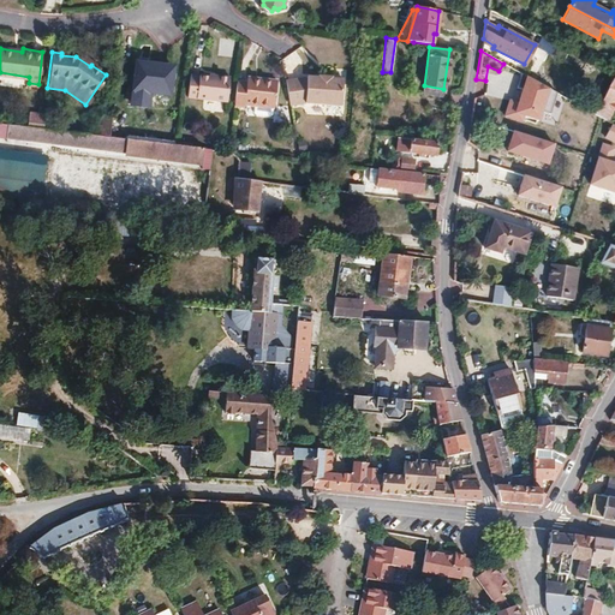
[(171,99),(173,65),(130,63),(127,109),(148,111),(149,97),(171,99)]
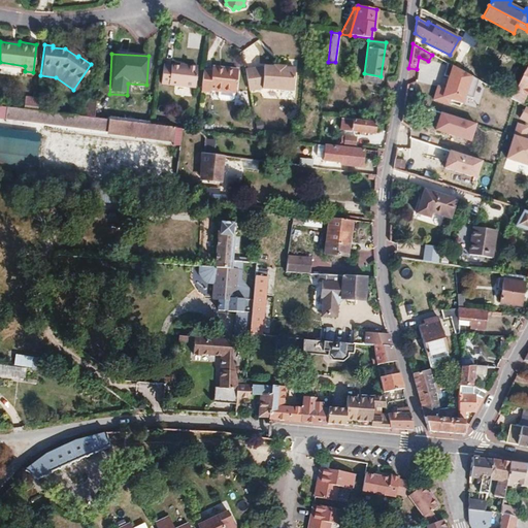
[(243,72),(292,77),(293,68),(283,67),(283,65),(271,64),(271,66),(262,65),(262,66),(243,69),(243,72)]
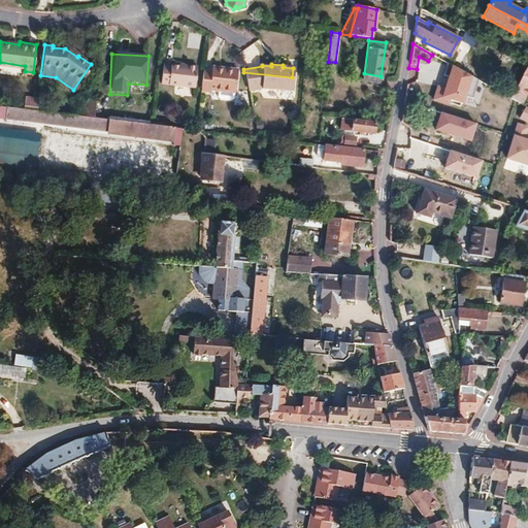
[(164,66),(162,85),(194,89),(197,68),(178,66),(178,68),(164,66)]
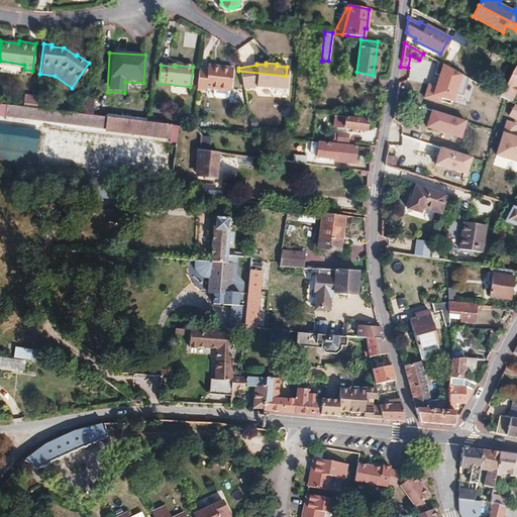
[(498,95),(509,101),(516,84),(516,66),(514,65),(498,95)]
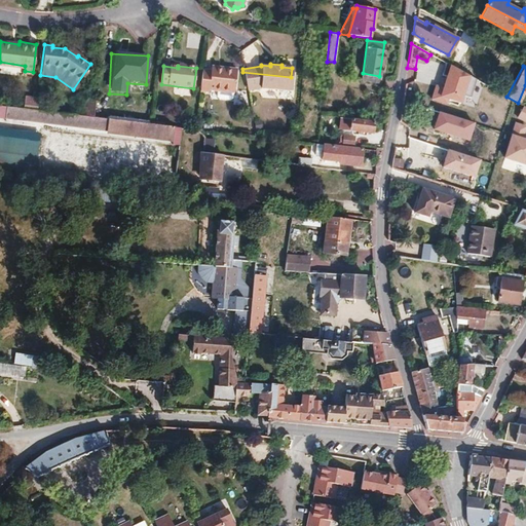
[(210,68),(210,70),(201,69),(199,89),(208,90),(208,88),(216,89),(232,91),(233,91),(235,69),(219,67),(219,69),(210,68)]
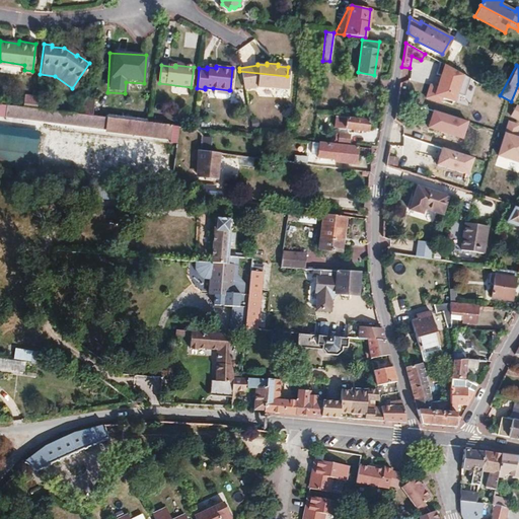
[(463,78),(443,70),(435,93),(426,89),(422,99),(441,106),(443,101),(453,105),(463,78)]
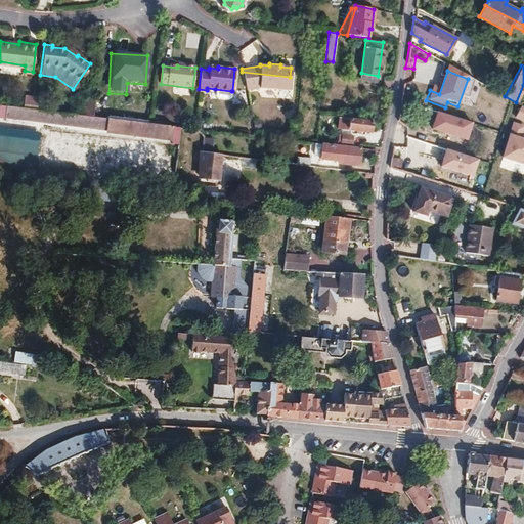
[(289,90),(290,77),(242,72),(245,89),(259,87),(289,90)]
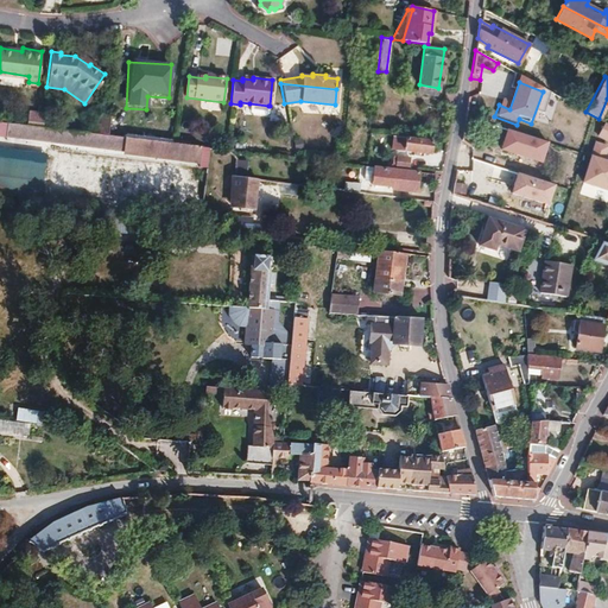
[(437,96),(438,88),(419,84),(418,93),(437,96)]
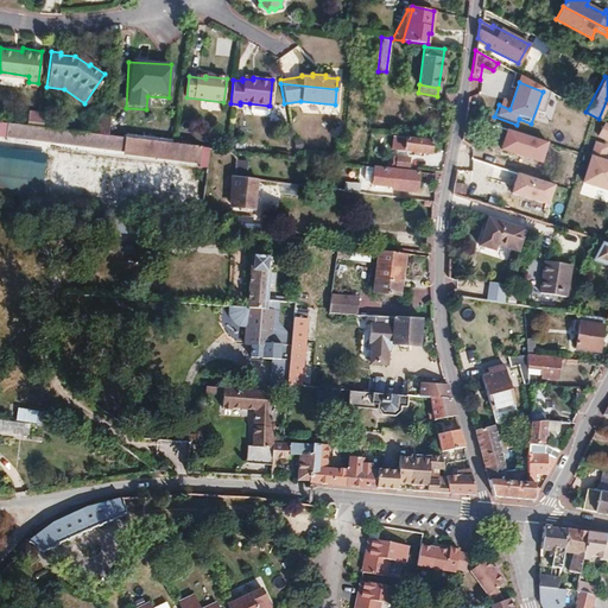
[(268,106),(249,103),(249,111),(251,113),(265,114),(267,113),(268,106)]
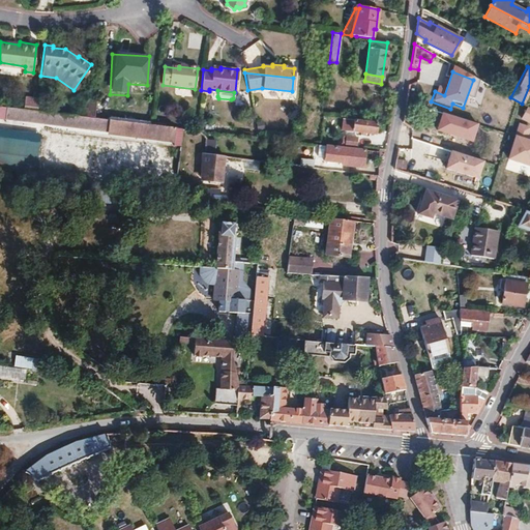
[(6,106),(5,115),(107,127),(108,124),(99,123),(100,117),(93,116),(36,109),(6,106)]
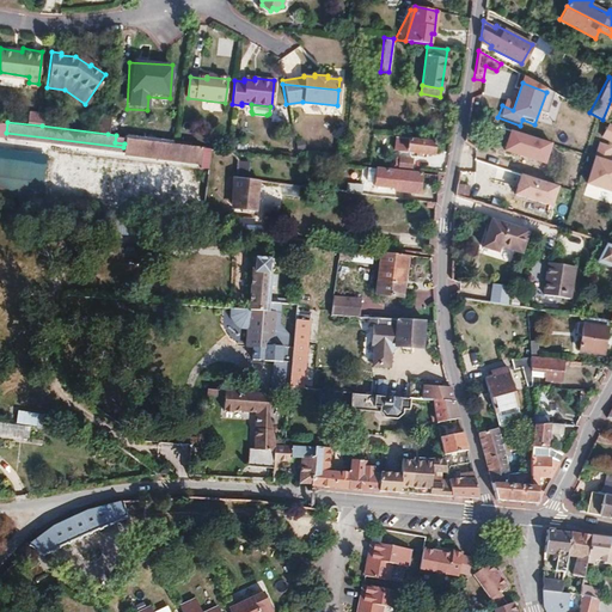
[(611,126),(609,124),(600,139),(611,145),(611,126)]
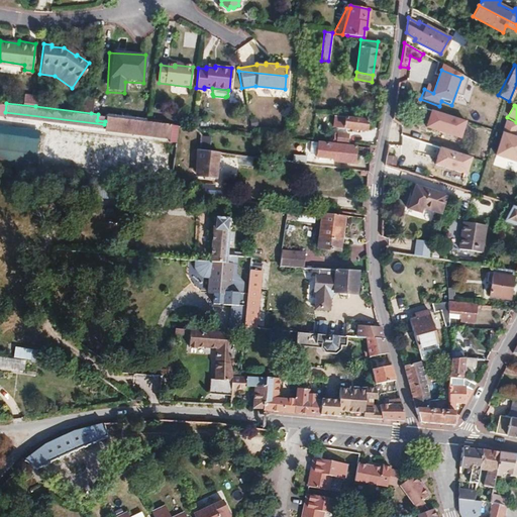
[(464,123),(429,112),(423,130),(459,141),(464,123)]
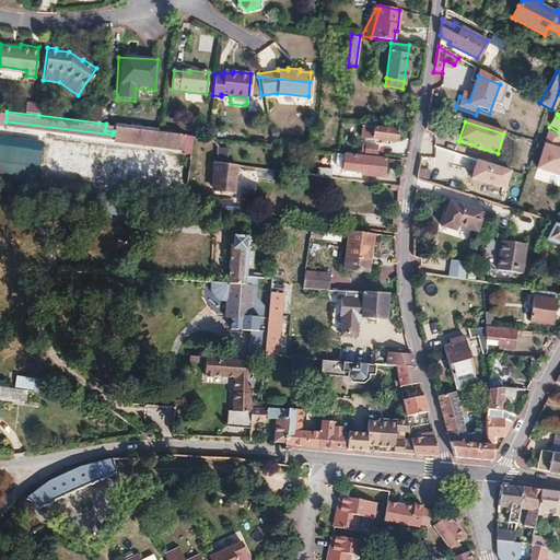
[(113,135),(113,138),(183,147),(185,133),(158,130),(106,124),(105,130),(114,131),(113,135)]
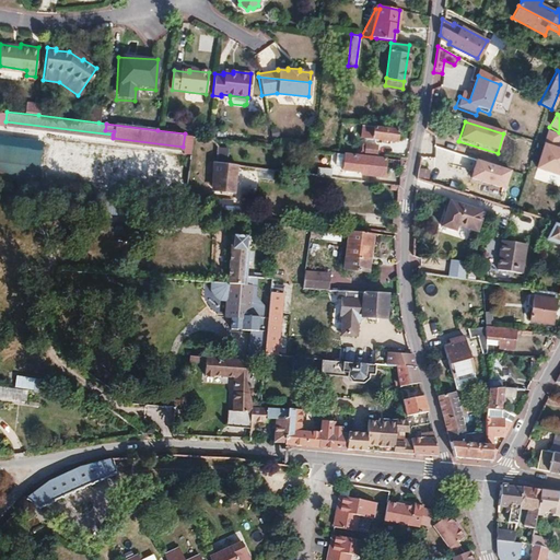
[(361,125),(360,137),(372,138),(373,126),(365,125),(361,125)]
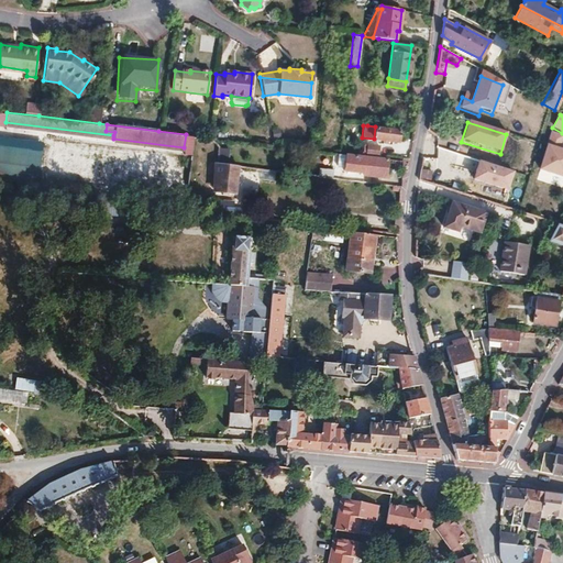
[(375,127),(374,139),(397,142),(399,130),(375,127)]
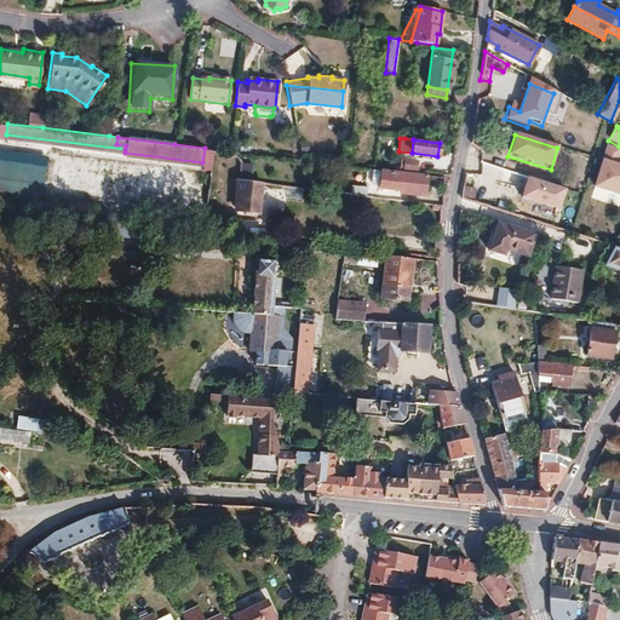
[(619,153),(619,150),(606,147),(591,189),(619,197),(619,167),(615,167),(619,153)]
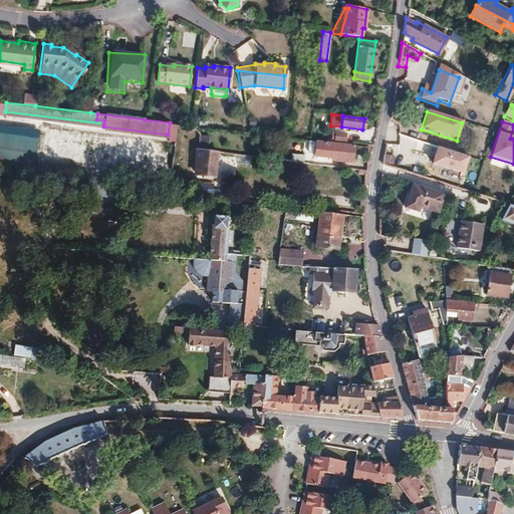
[(202,126),(199,145),(198,149),(204,150),(208,126),(203,126),(202,126)]
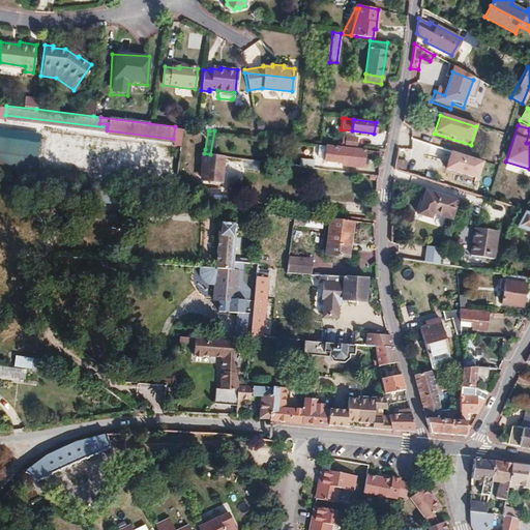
[(0,163),(27,167),(30,139),(0,135),(0,163)]
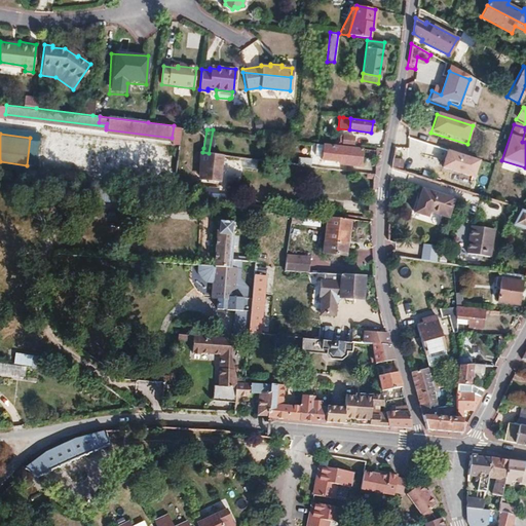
[(354,136),(341,134),(340,143),(353,145),(354,136)]
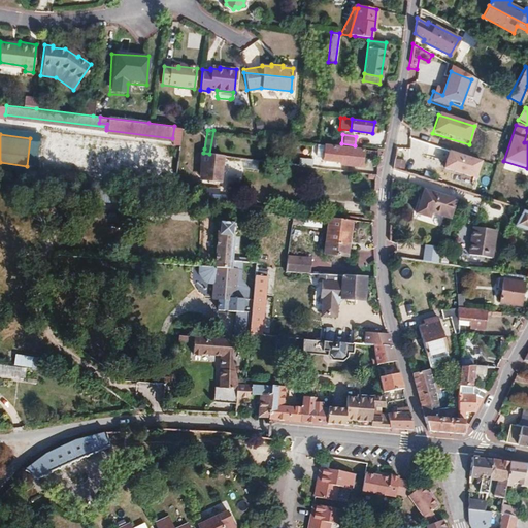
[(341,163),(361,166),(363,149),(327,144),(326,159),(334,160),(334,156),(341,157),(341,163)]
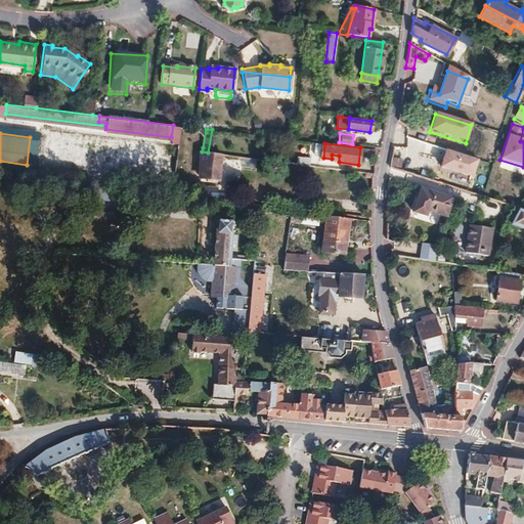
[(221,155),(208,153),(202,151),(199,177),(218,179),(221,155)]
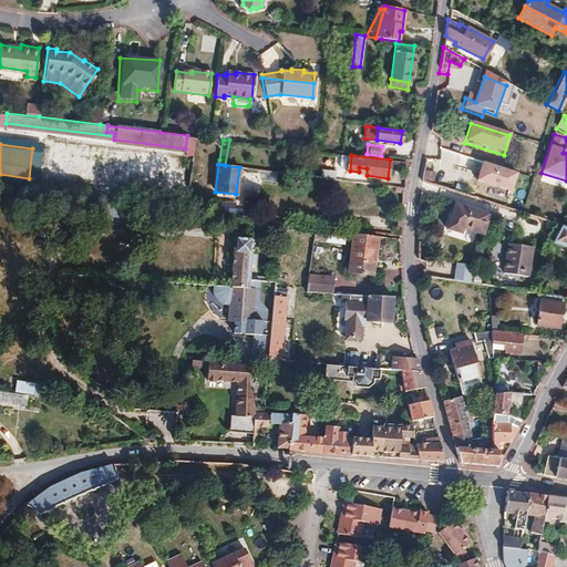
[(516,176),(481,164),(475,183),(509,194),(516,176)]
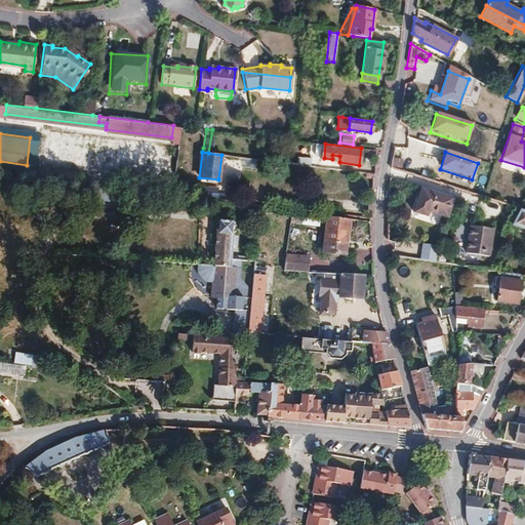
[(391,166),(399,169),(402,160),(392,157),(391,166)]
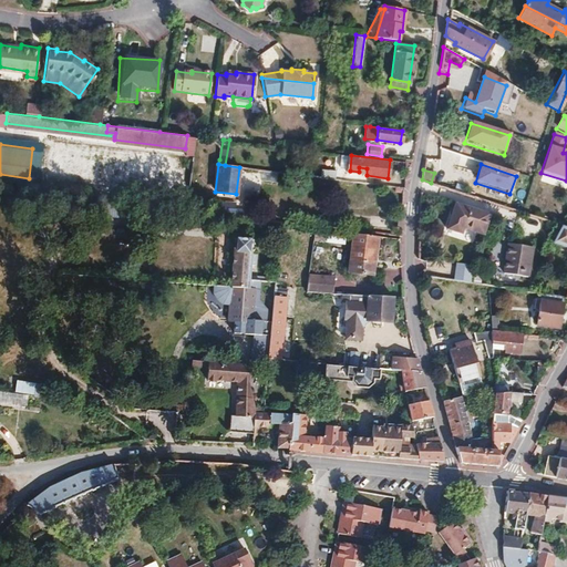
[(464,205),(455,203),(452,210),(462,214),(464,205)]
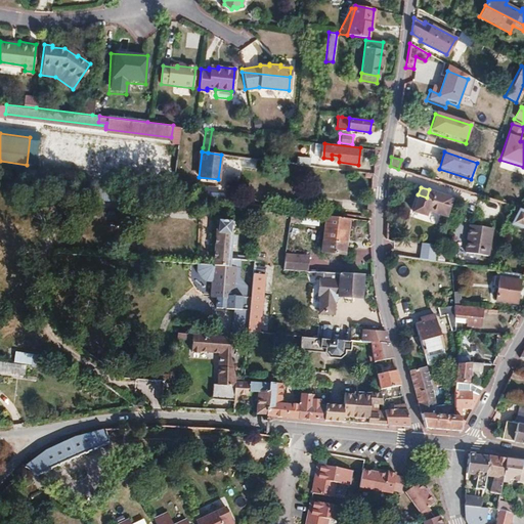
[(427,198),(418,194),(412,211),(426,216),(427,211),(446,217),(452,198),(429,189),(427,198)]
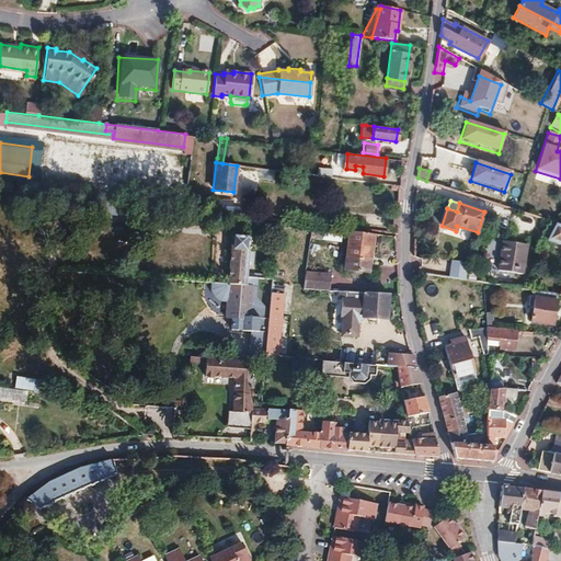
[(560,225),(558,224),(549,241),(560,244),(560,225)]
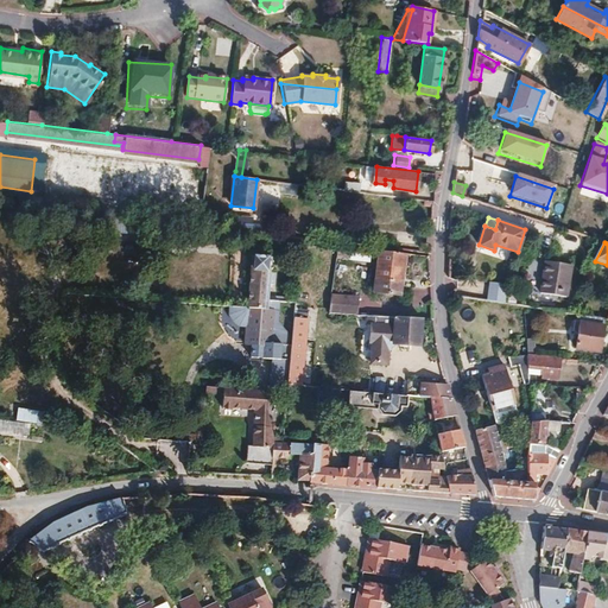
[(336,246),(335,257),(346,258),(347,247),(336,246)]
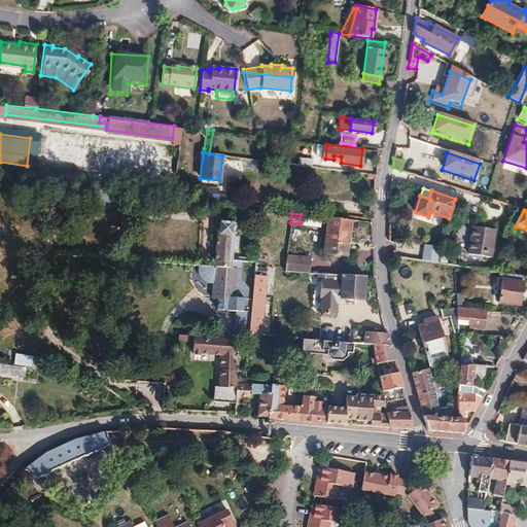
[(322,252),(347,255),(350,219),(326,217),(322,252)]
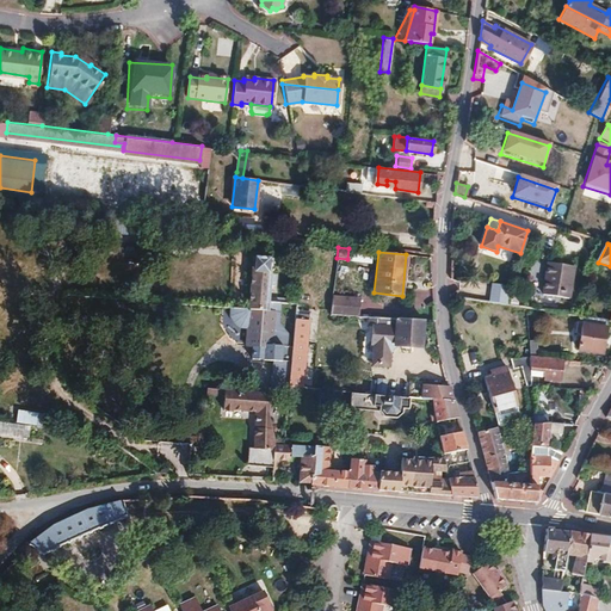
[(251,359),(281,362),(282,346),(271,345),(273,312),(267,310),(269,287),(273,288),(275,276),(270,275),(271,260),(252,258),(248,309),(250,310),(247,344),(252,344),(251,359)]
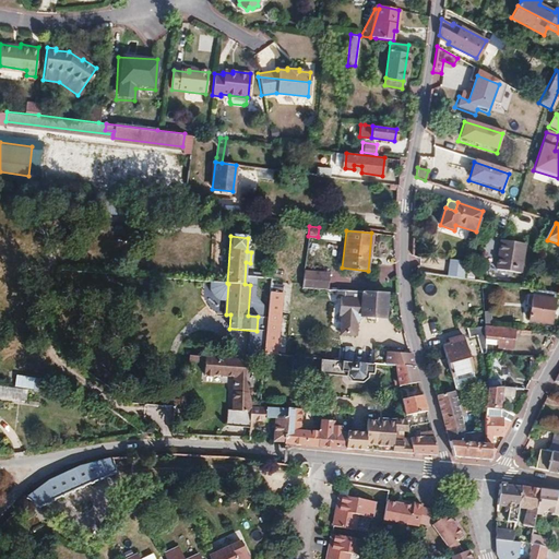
[(520,244),(497,240),(492,270),(515,273),(520,244)]
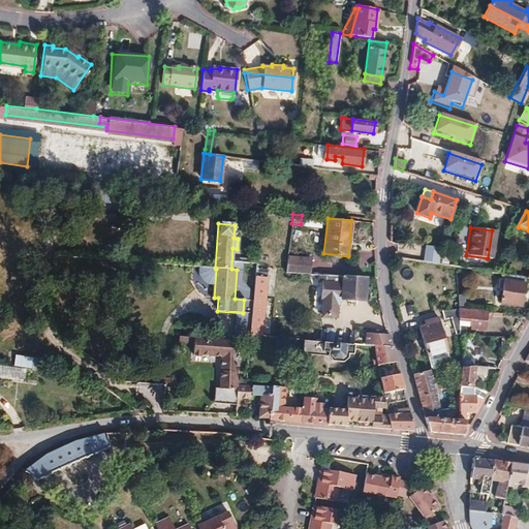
[(441,249),(426,247),(424,262),(438,265),(441,249)]
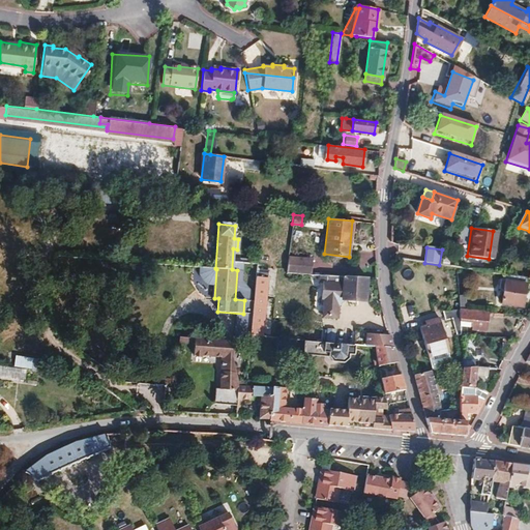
[(310,274),(311,260),(287,257),(286,267),(285,273),(310,274)]
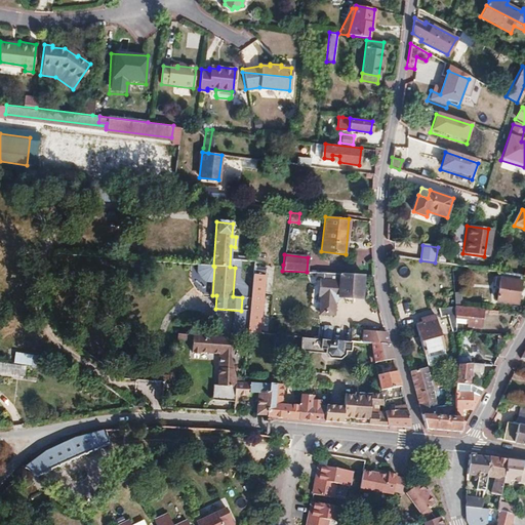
[(516,272),(501,270),(500,273),(505,273),(521,276),(524,276),(524,265),(523,270),(517,269),(516,272)]
